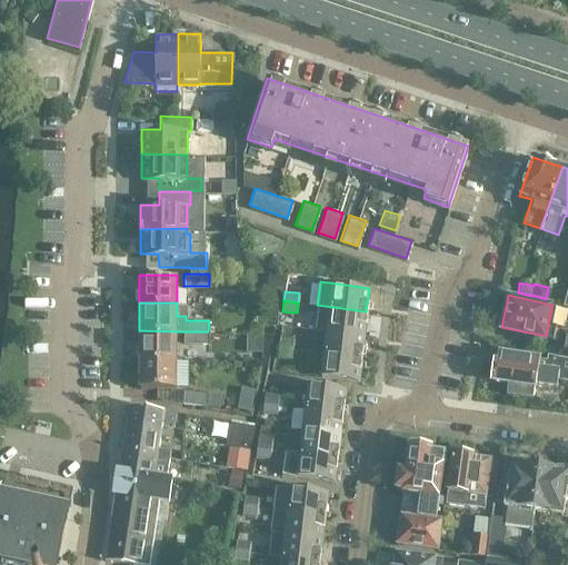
[(364,334),(366,311),(317,305),(315,327),(326,328),(364,334)]
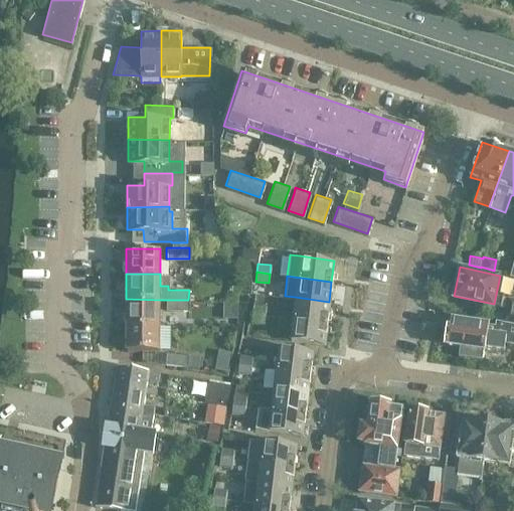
[(239,289),(248,289),(248,279),(239,278),(239,289)]
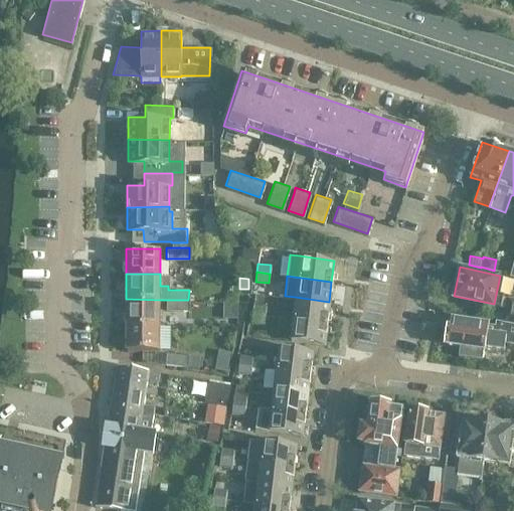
[(513,296),(506,295),(501,320),(513,321),(513,296)]
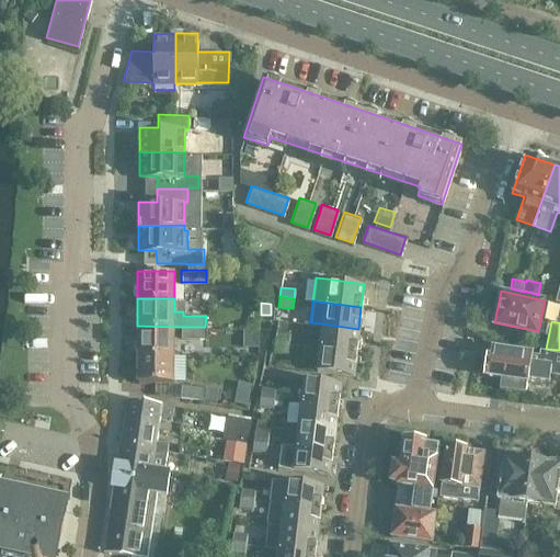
[(355,351),(358,329),(321,324),(319,347),(355,351)]
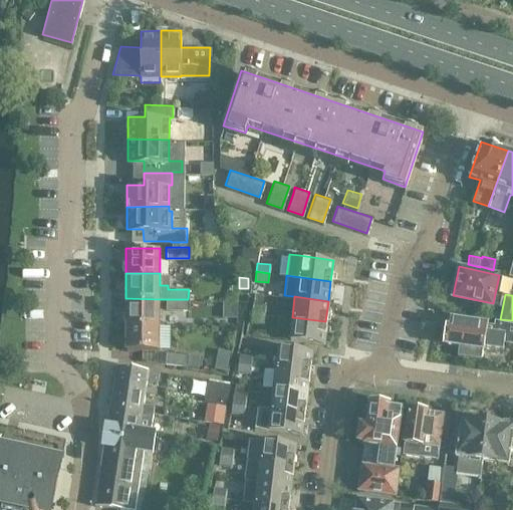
[(159,323),(160,299),(125,298),(125,323),(159,323)]
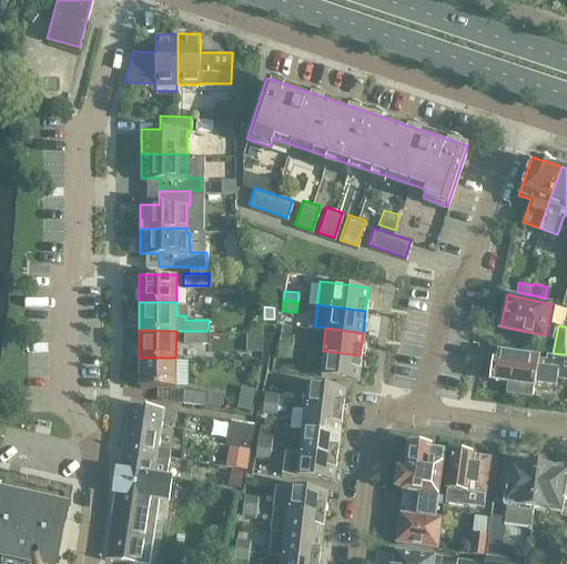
[(208,331),(183,331),(183,342),(208,341),(208,331)]
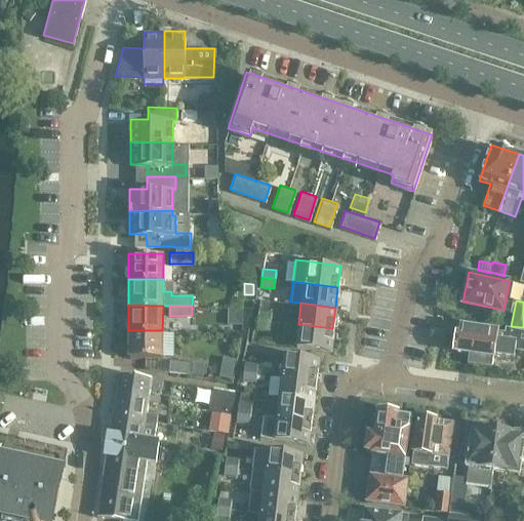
[(256,319),(270,320),(271,311),(257,310),(256,319)]
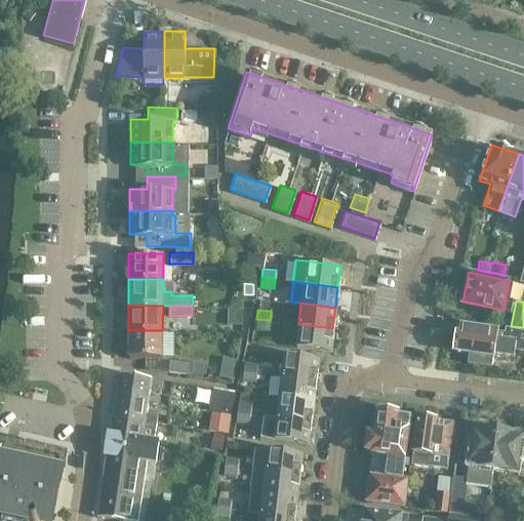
[(269,330),(270,320),(256,319),(255,328),(269,330)]
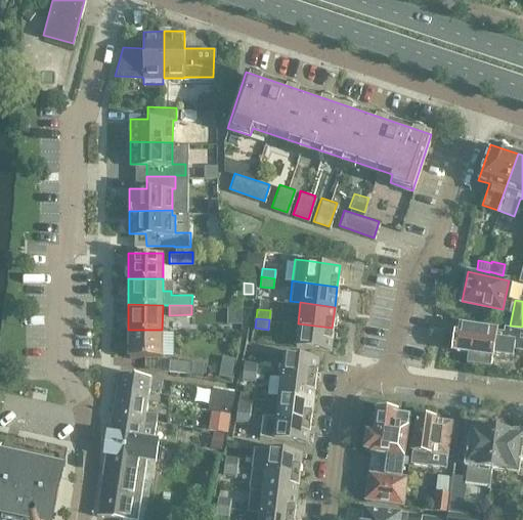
[(503,329),(496,328),(461,322),(459,332),(455,331),(455,335),(452,336),(451,342),(453,344),(452,348),(467,350),(466,360),(489,363),(491,353),(492,354),(492,353),(512,355),(513,347),(522,348),(522,327),(510,326),(504,325),(503,329)]
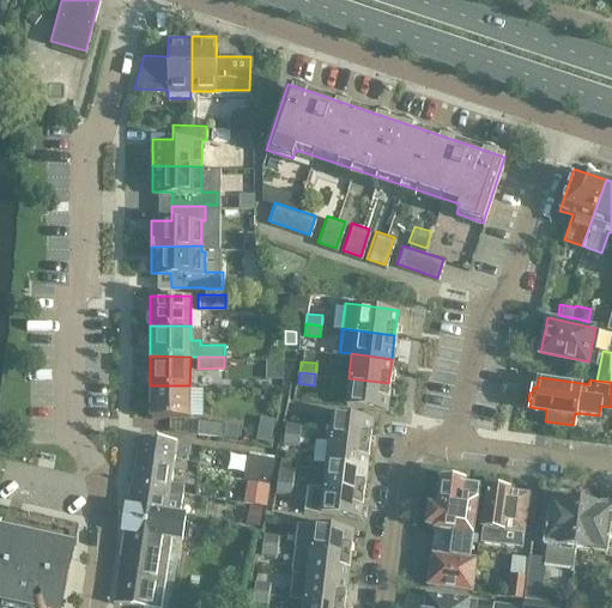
[(386,408),(388,383),(349,378),(345,403),(386,408)]
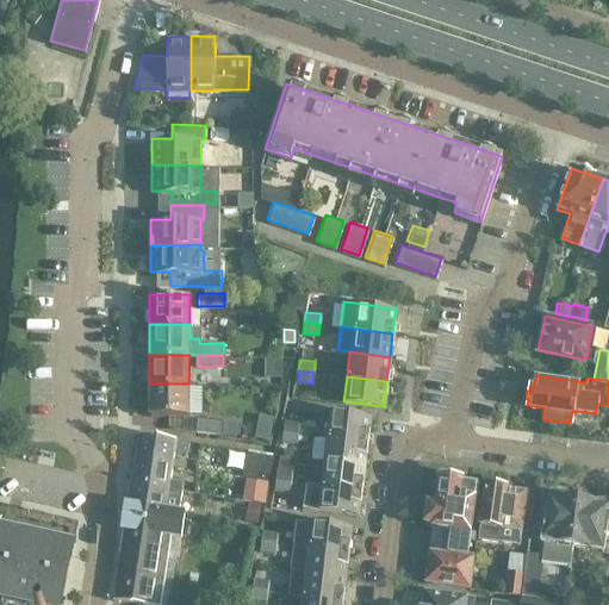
[(188,415),(188,384),(149,384),(149,413),(188,415)]
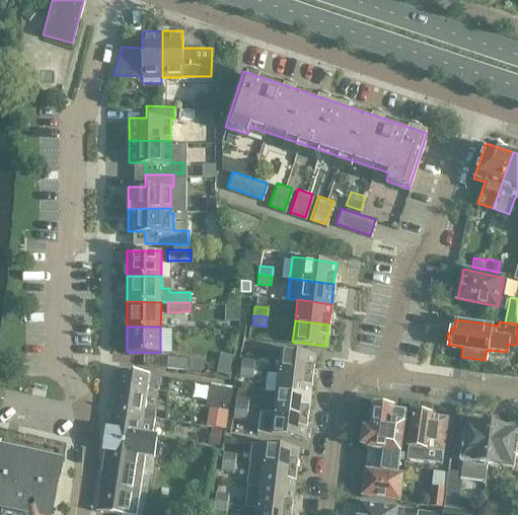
[(221,349),(218,368),(228,369),(230,350),(221,349)]
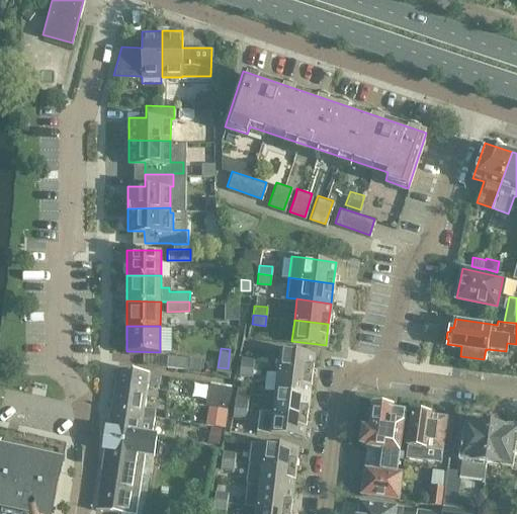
[(312,373),(314,353),(280,349),(278,369),(312,373)]
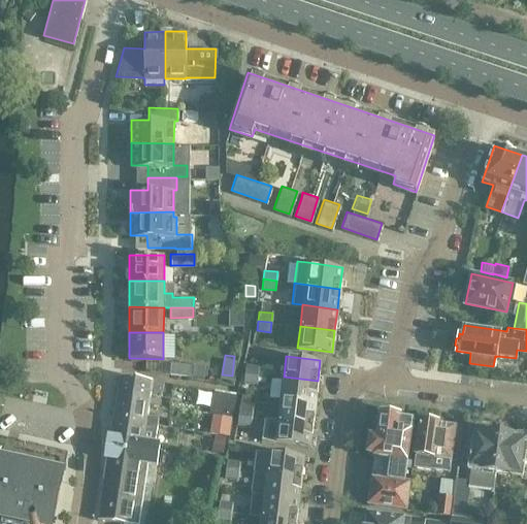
[(191,374),(192,362),(170,360),(168,372),(191,374)]
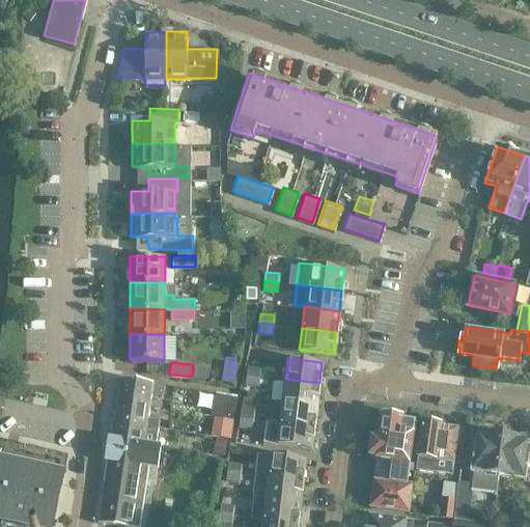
[(246,375),(259,376),(260,366),(247,365),(246,375)]
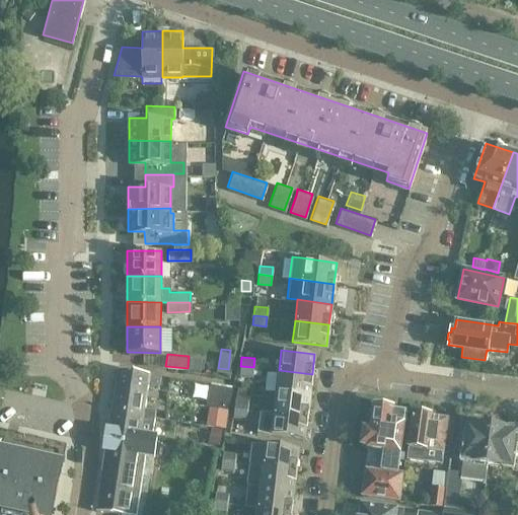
[(189,359),(188,368),(203,370),(204,360),(189,359)]
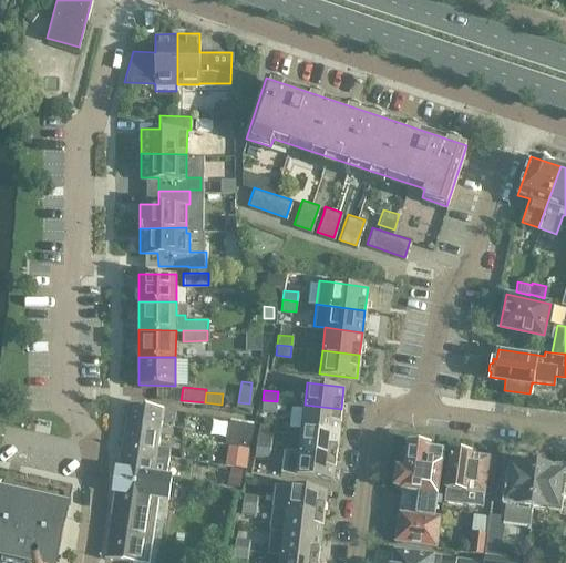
[(276,411),(277,401),(263,400),(260,410),(276,411)]
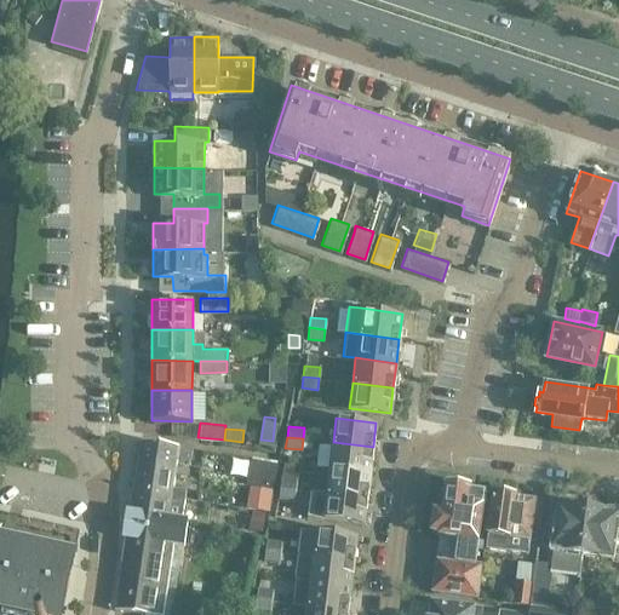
[(190,447),(178,444),(139,438),(136,463),(175,469),(176,455),(189,458),(190,447)]
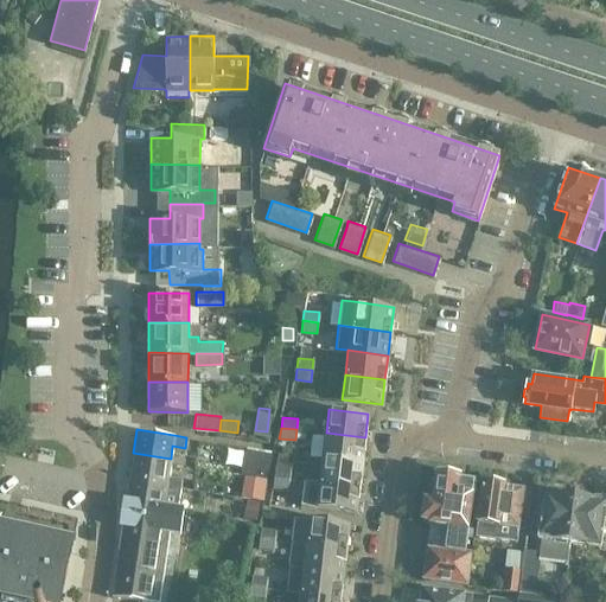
[(362,461),(365,437),(326,433),(323,456),(362,461)]
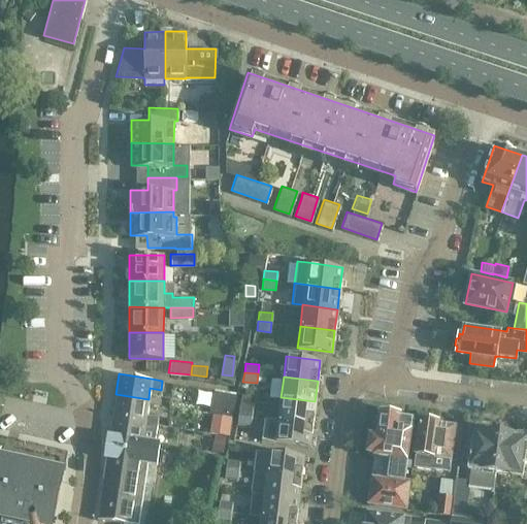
[(213,389),(212,408),(236,410),(236,390),(213,389)]
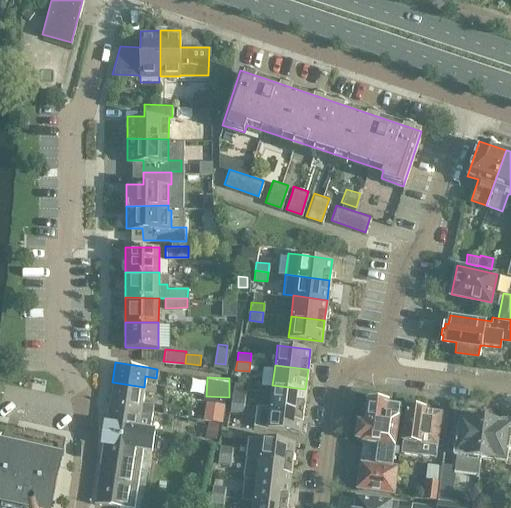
[(141,401),(144,387),(112,382),(109,402),(151,408),(152,403),(141,401)]
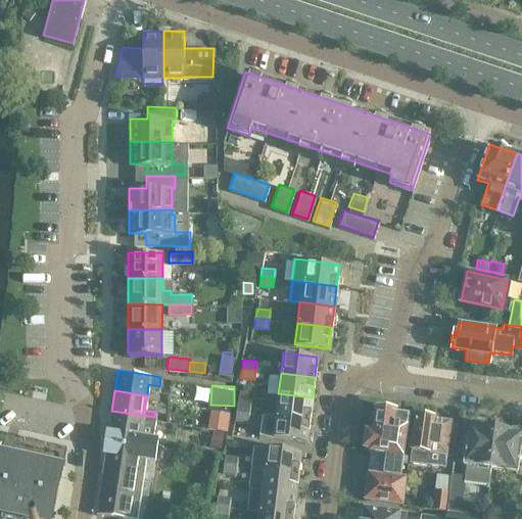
[(310,418),(312,397),(278,393),(276,413),(276,414),(310,418)]
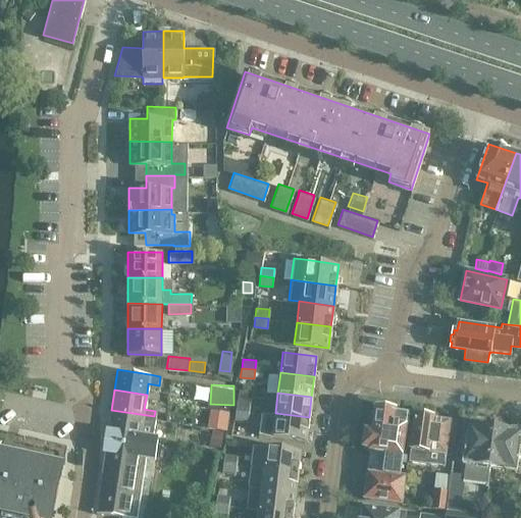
[(236,409),(248,411),(249,402),(237,400),(236,409)]
